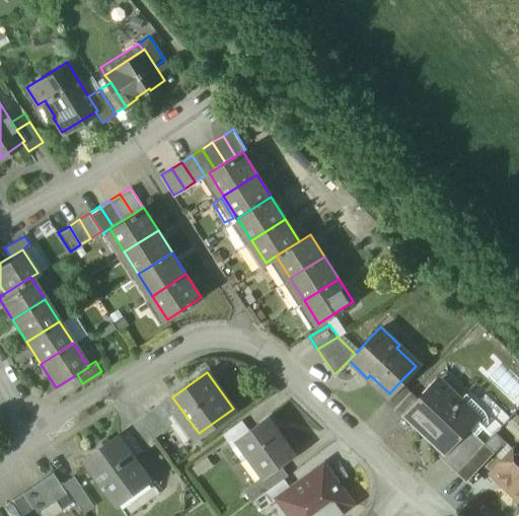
[(443,449),(466,425),(471,420),(454,403),(460,398),(458,397),(439,378),(419,399),(405,414),(420,428),(419,431),(428,435),(431,432),(445,446),(443,449)]
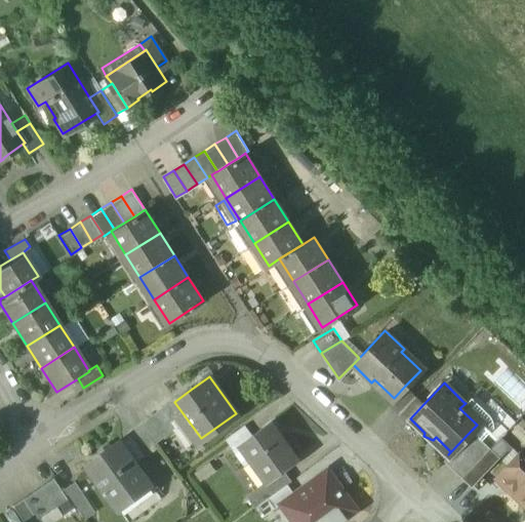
[(190,385),(172,397),(175,401),(192,389),(190,385)]
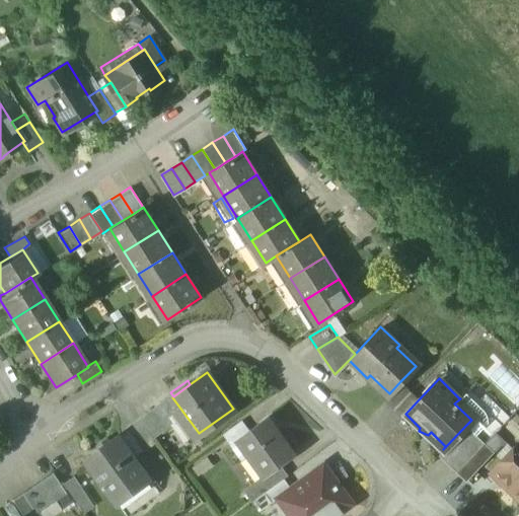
[(384,398),(393,408),(410,390),(400,381),(389,393),(384,398)]
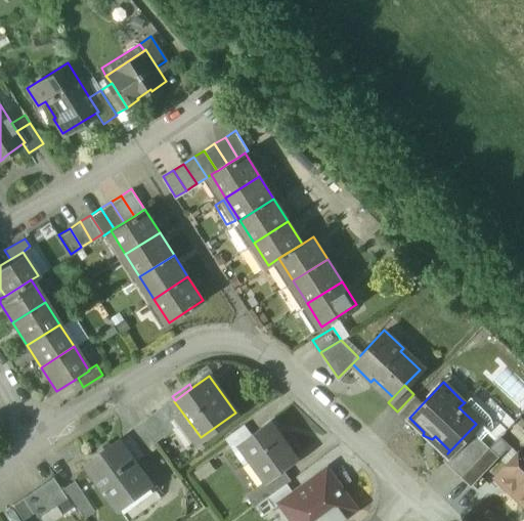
[(423,403),(413,394),(397,411),(406,420),(409,418),(423,403)]
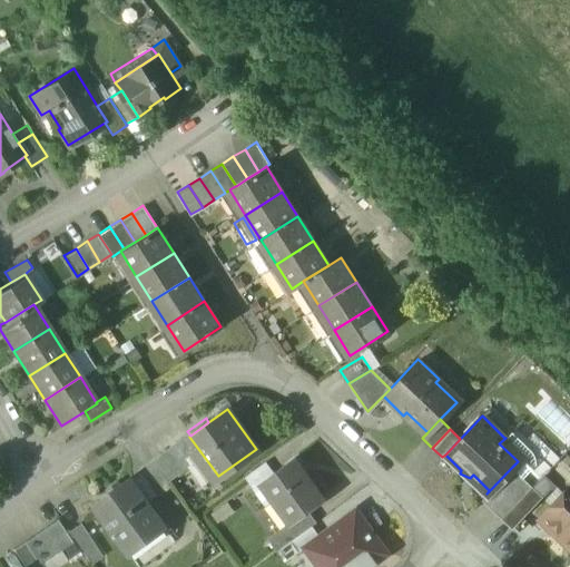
[(505,434),(503,437),(505,438),(499,443),(518,461),(512,467),(522,477),(536,462),(536,459),(534,455),(533,451),(531,449),(511,430),(507,436),(505,434)]
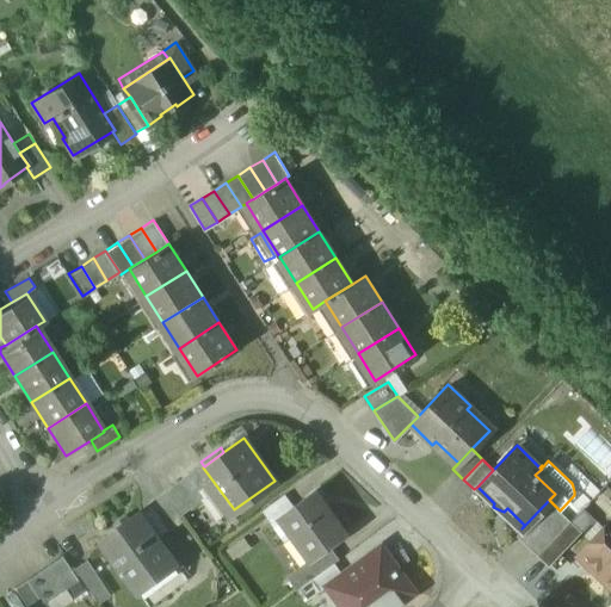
[(220,520),(234,509),(203,468),(204,466),(201,462),(189,471),(205,495),(203,496),(220,520)]
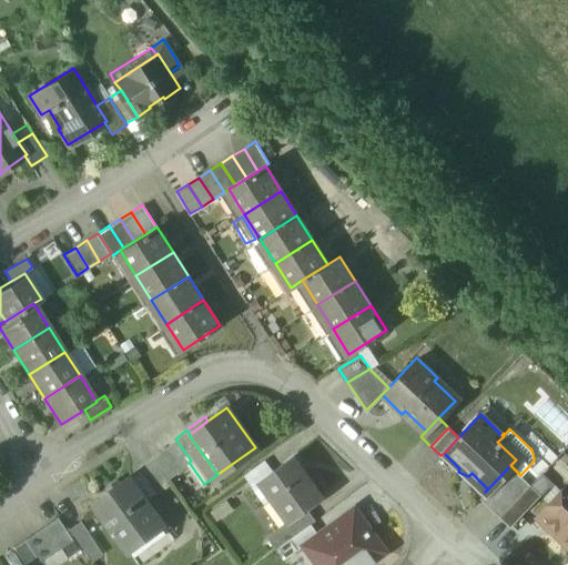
[(175,439),(154,454),(170,476),(189,462),(191,461),(175,439)]
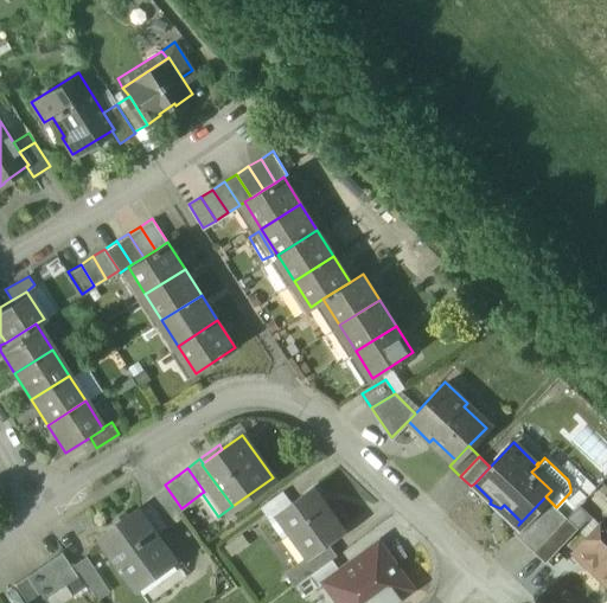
[(165,520),(181,508),(165,485),(147,498),(151,501),(165,520)]
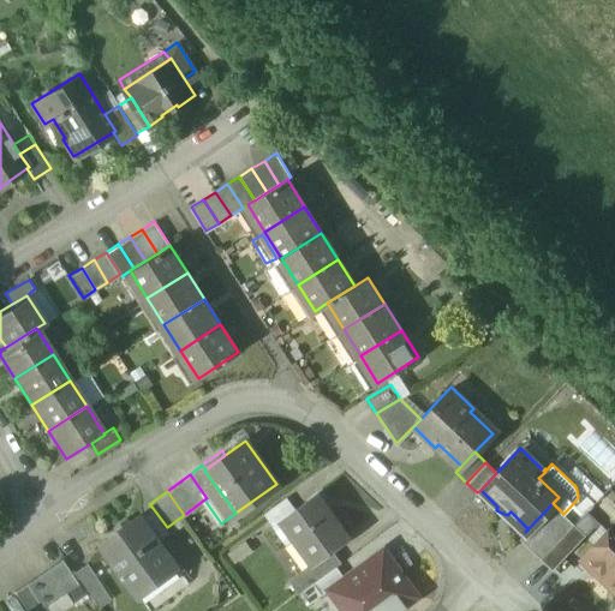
[(314,561),(315,563),(333,550),(347,539),(327,513),(330,510),(316,491),(294,507),(281,516),(281,517),(314,561)]
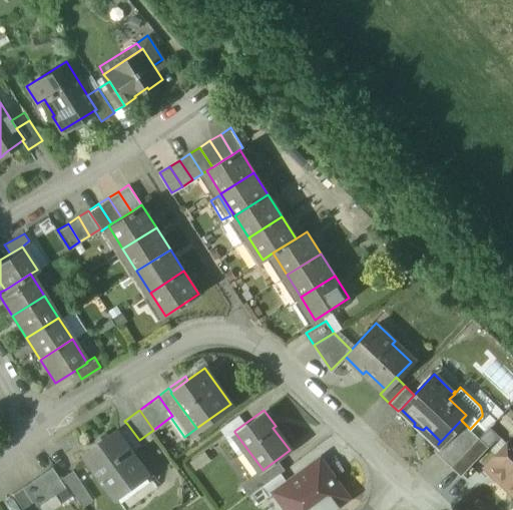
[(219,427),(227,437),(234,432),(234,431),(245,423),(238,413),(219,427)]
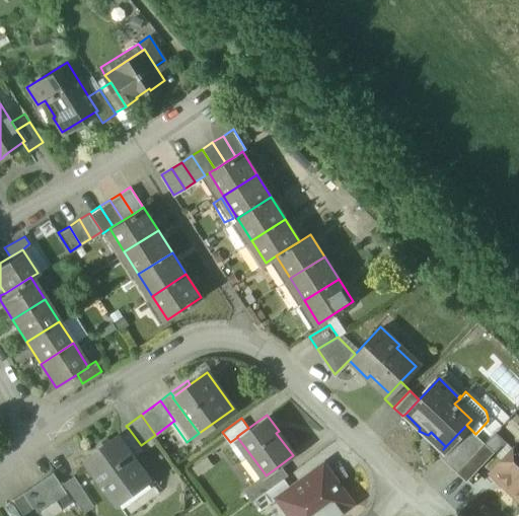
[(438,454),(456,470),(484,441),(475,434),(466,425),(443,449),(438,454)]
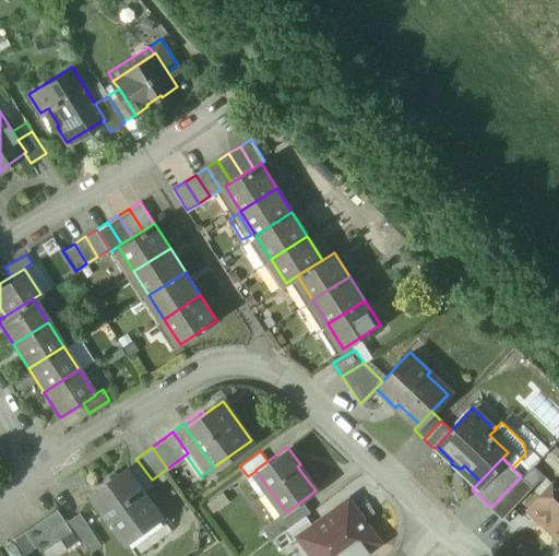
[(464,465),(461,469),(477,484),(479,481),(464,465)]
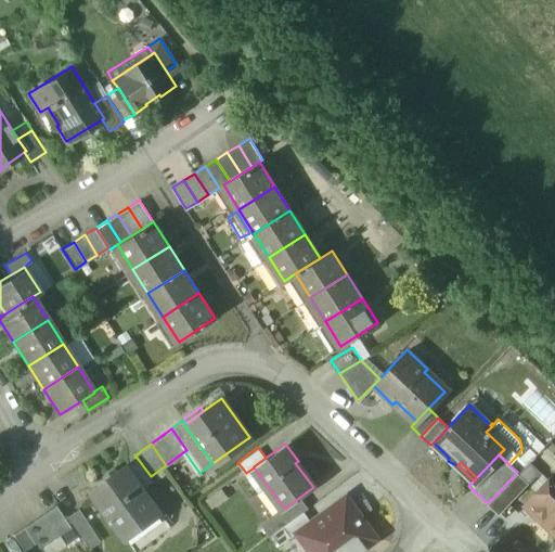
[(92,491),(124,534),(158,509),(127,465),(92,491)]
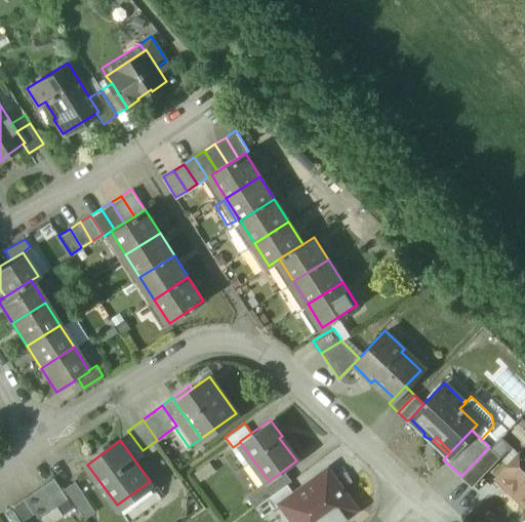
[(512,483),(519,491),(524,484),(524,445),(496,476),(509,486),(512,483)]
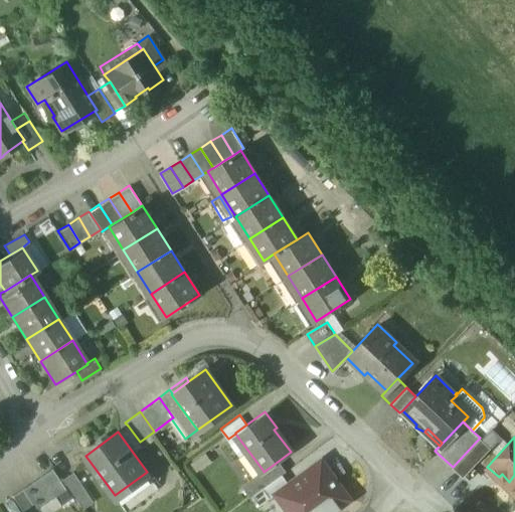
[(490,447),(480,438),(453,467),(463,476),(490,447)]
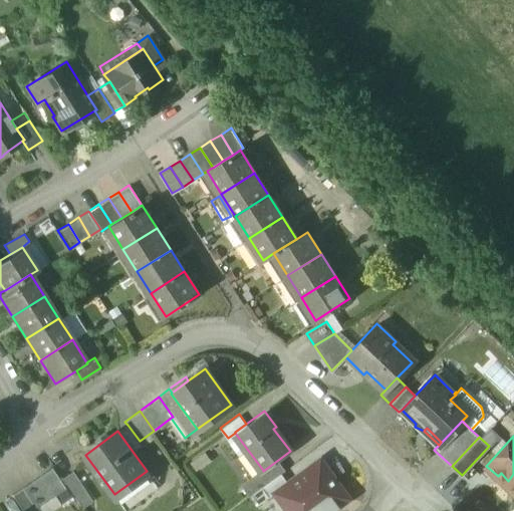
[(287,482),(275,491),(288,510),(329,510),(348,497),(320,458),(287,482)]
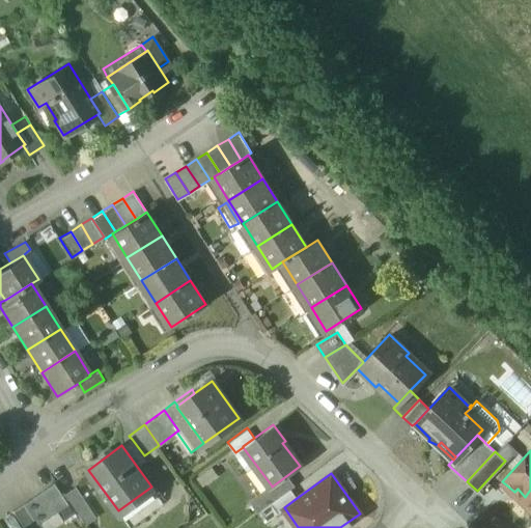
[(271,484),(266,489),(274,500),(290,488),(295,484),(287,475),(272,487),(271,484)]
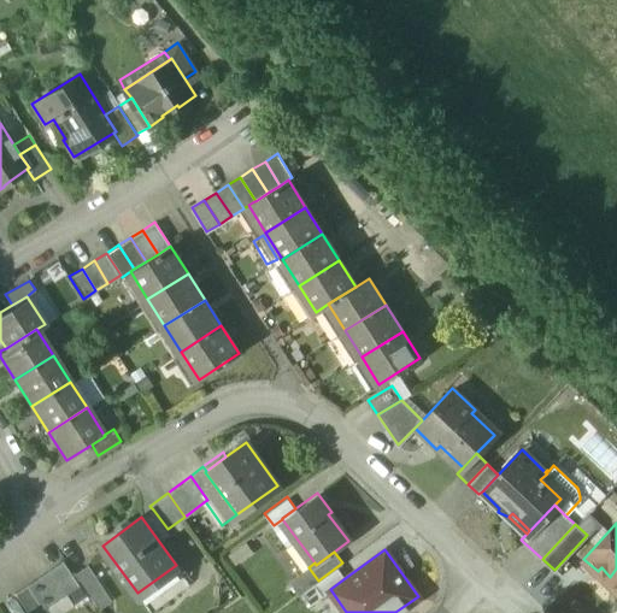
[(62,560),(25,584),(41,608),(77,584),(62,560)]
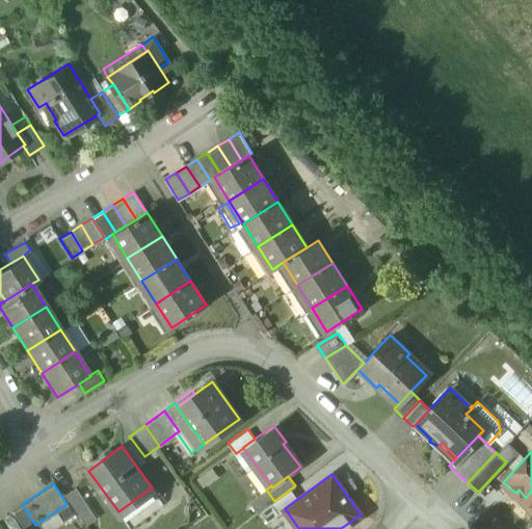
[(63,494),(84,525),(96,518),(75,486),(63,494)]
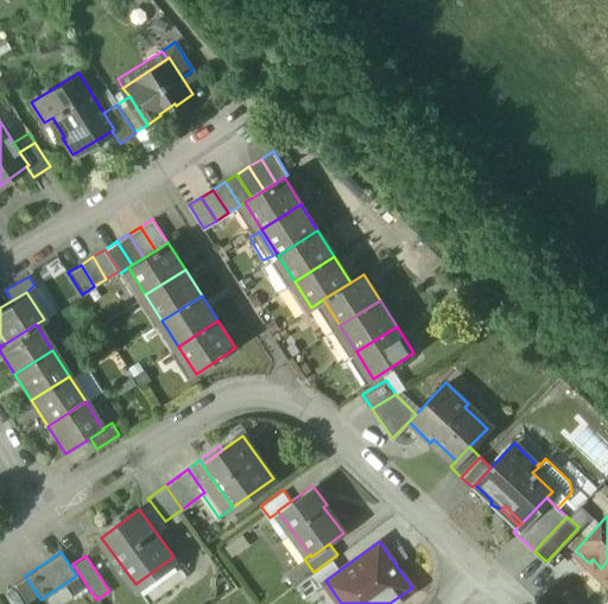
[(333,558),(298,584),(306,595),(325,580),(340,570),(333,558)]
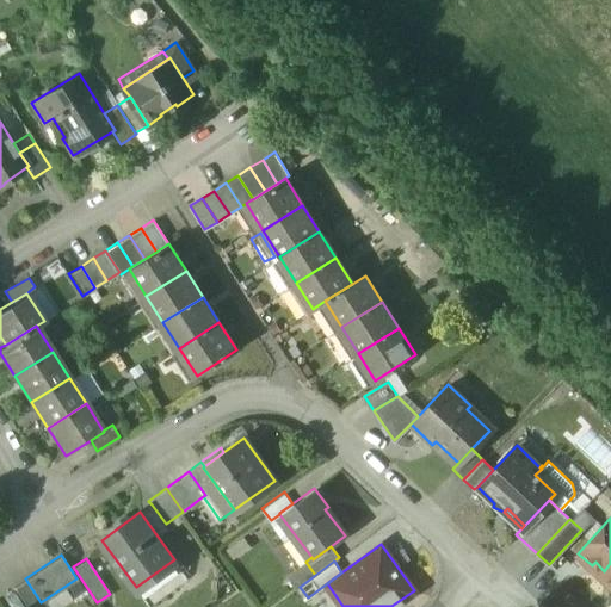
[(298,586),(315,575),(306,562),(287,575),(296,588),(298,586)]
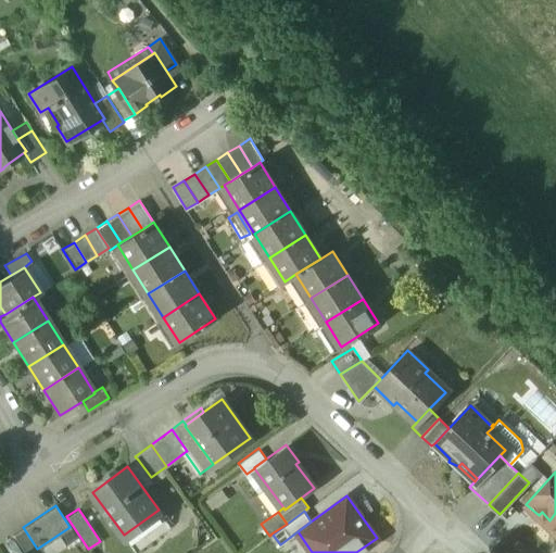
[(24,552),(29,552),(37,549),(23,527),(12,533),(24,552)]
